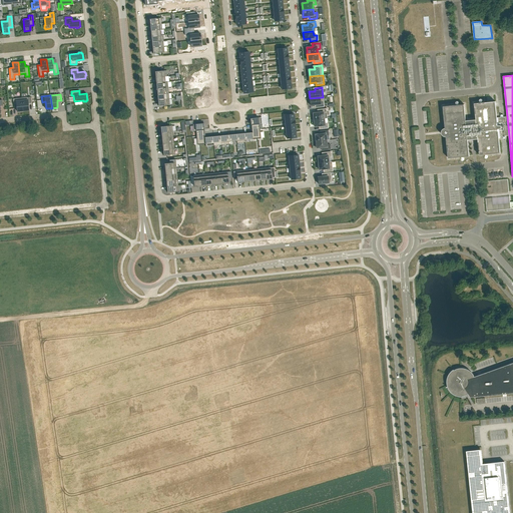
[(31,97),(22,98),(23,111),(29,110),(28,103),(31,103),(31,97)]
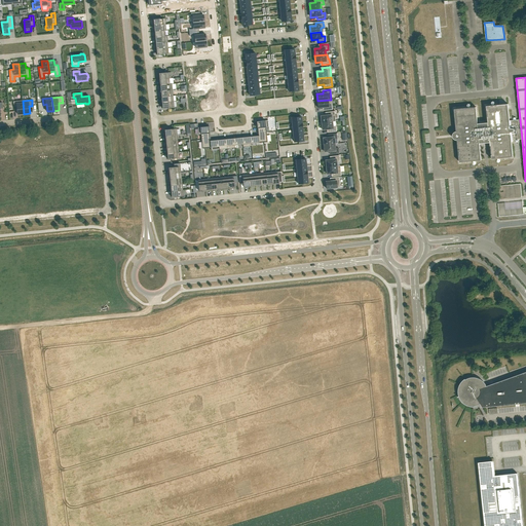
[(331,100),(317,101),(318,108),(324,107),(325,110),(332,110),(331,100)]
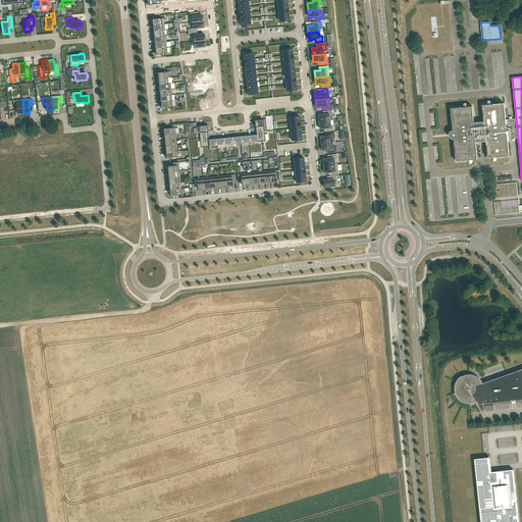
[(22,100),(13,101),(13,107),(16,106),(17,113),(23,113),(22,100)]
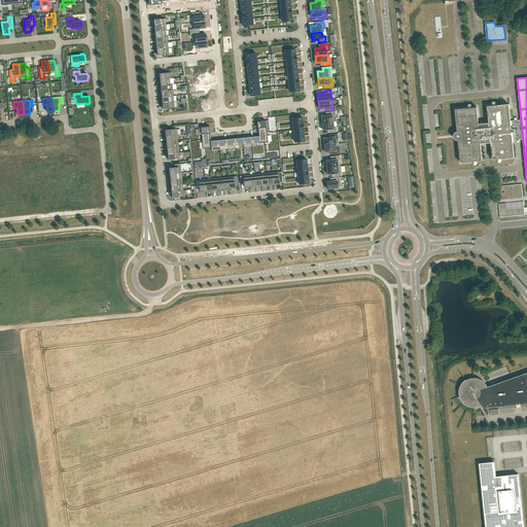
[(487,106),(489,123),(479,124),(477,107),(455,109),(458,134),(455,135),(456,138),(458,138),(460,163),(482,161),(481,144),(491,143),(493,160),(514,157),(513,141),(516,140),(517,142),(520,142),(519,140),(523,140),(521,119),(518,120),(517,118),(514,118),(514,120),(511,120),(508,104),(487,106)]
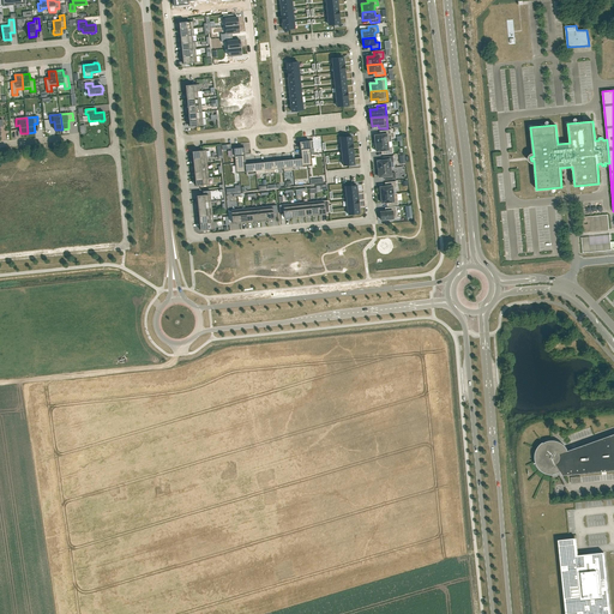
[(381,134),(374,136),(375,144),(387,142),(391,142),(390,130),(381,131),(381,134)]
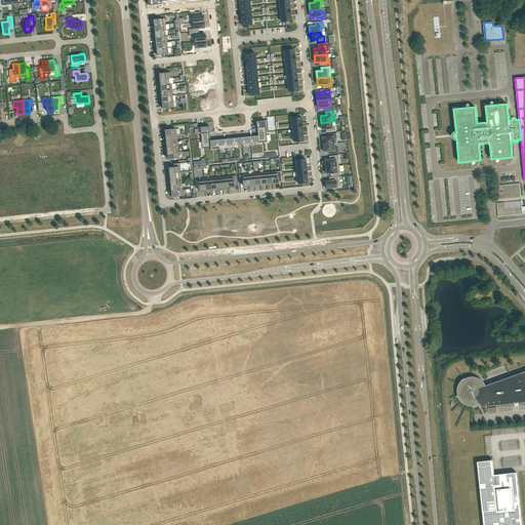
[(331,121),(321,123),(322,129),(328,129),(328,132),(335,131),(335,125),(332,126),(331,121)]
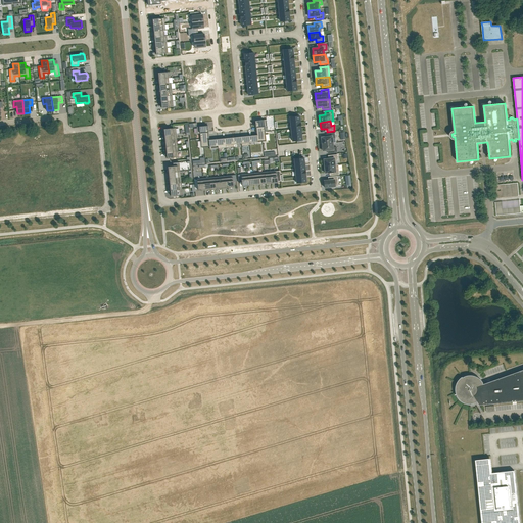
[(265,127),(255,128),(256,128),(257,135),(256,135),(257,142),(266,141),(265,127)]
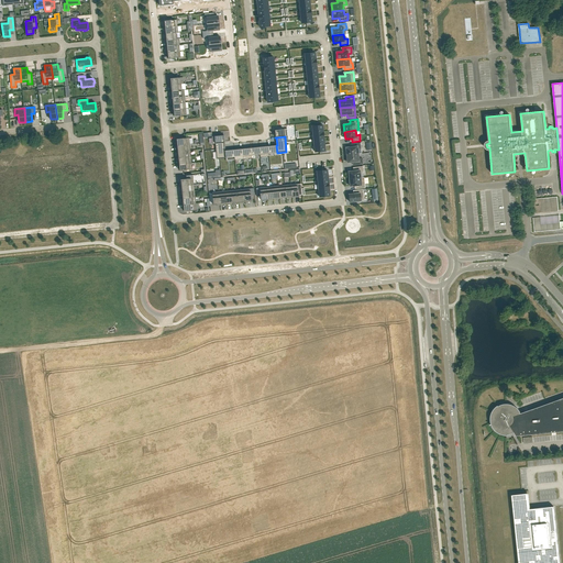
[(224,142),(216,143),(216,144),(217,159),(225,158),(225,151),(224,151),(224,143),(224,142)]
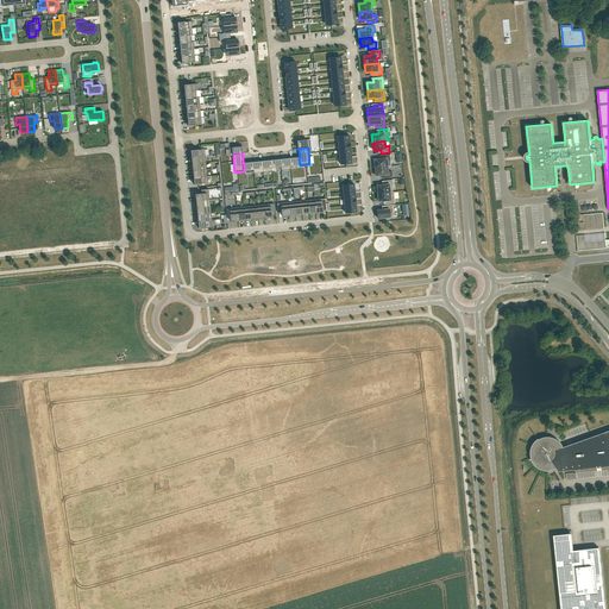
[(381,159),(375,159),(375,168),(388,167),(391,167),(390,162),(390,155),(381,156),(381,159)]
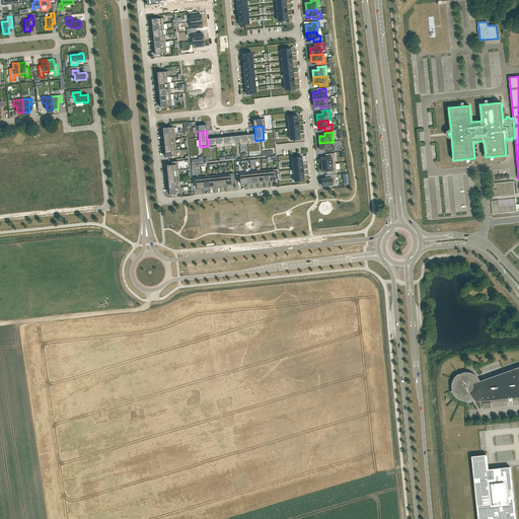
[(248,135),(247,135),(247,142),(255,141),(254,134),(254,133),(251,134),(248,135)]
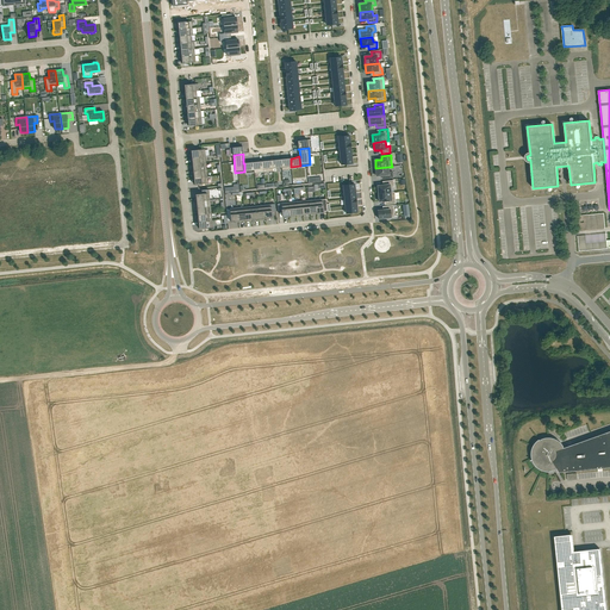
[(282,159),(281,160),(281,168),(281,170),(292,169),(291,167),(291,159),(290,159),(290,157),(286,157),(287,159),(282,159)]
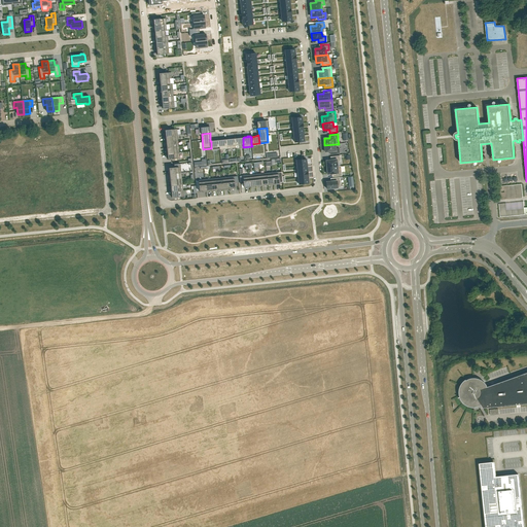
[(237,138),(235,138),(236,145),(243,145),(243,138),(242,138),(242,137),(240,137),(240,138),(237,138)]
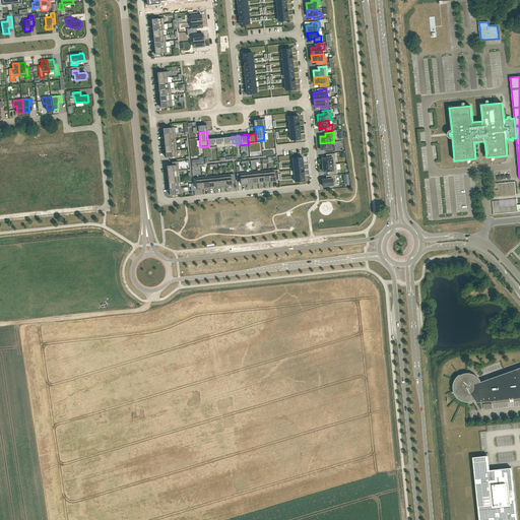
[(224,137),(223,137),(224,147),(233,146),(233,143),(232,136),(230,137),(226,137),(226,136),(224,136),(224,137)]
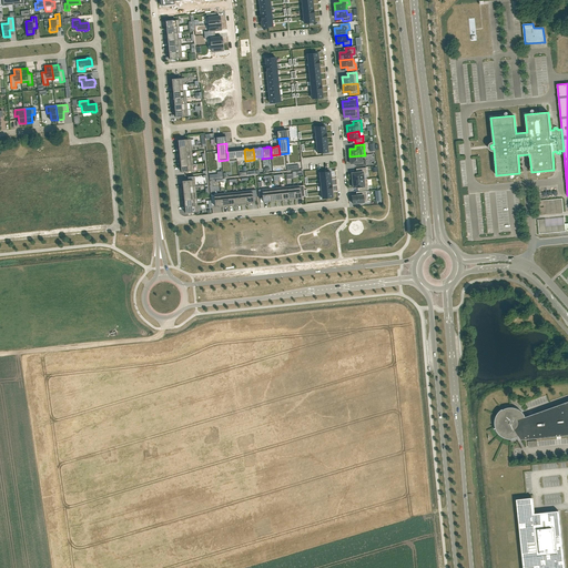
[(236,151),(235,151),(236,161),(245,161),(244,150),(243,150),(240,151),(239,150),(236,150),(236,151)]
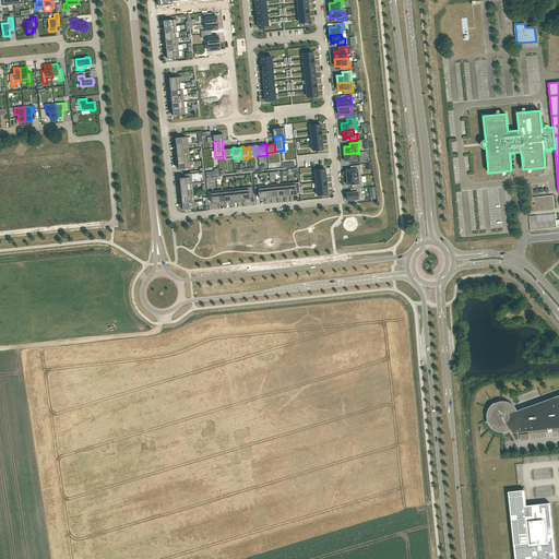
[(224,150),(224,157),(224,159),(233,158),(232,149),(230,149),(227,150),(227,149),(224,149),(224,150)]
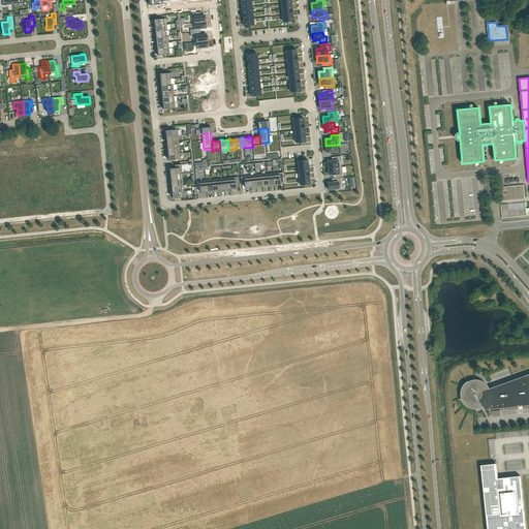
[(337,145),(325,146),(327,153),(333,152),(333,155),(341,154),(340,149),(337,149),(337,145)]
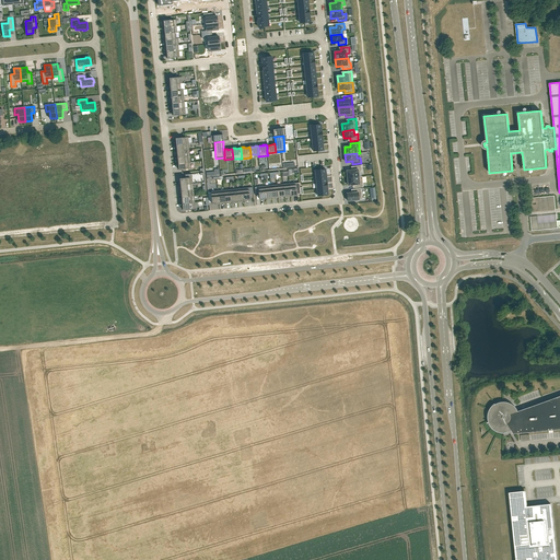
[(353,170),(347,171),(347,178),(359,176),(358,172),(361,172),(361,165),(352,166),(353,170)]
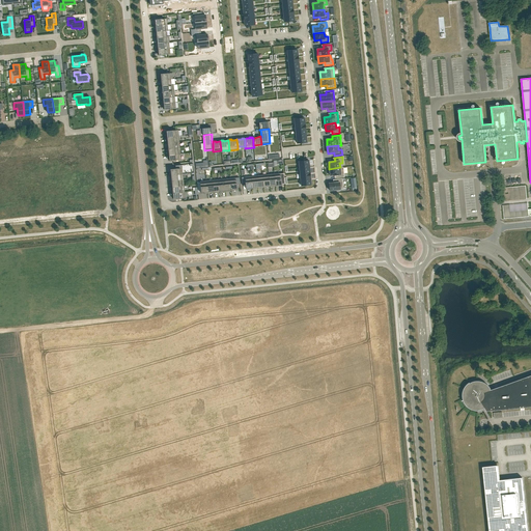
[(175,169),(170,169),(171,175),(183,174),(182,165),(175,166),(175,169)]
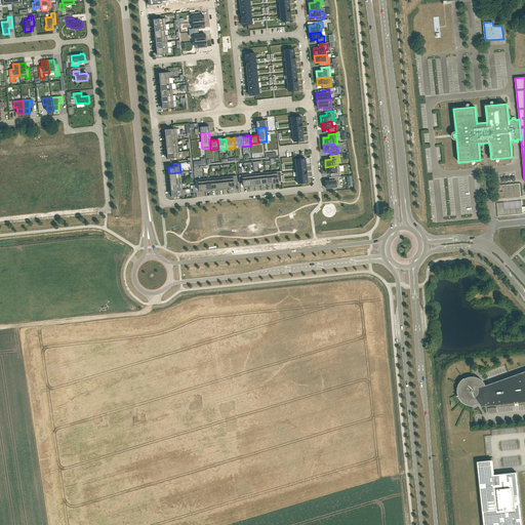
[(336,165),(325,167),(326,173),(332,173),(332,176),(340,175),(339,165),(336,165)]
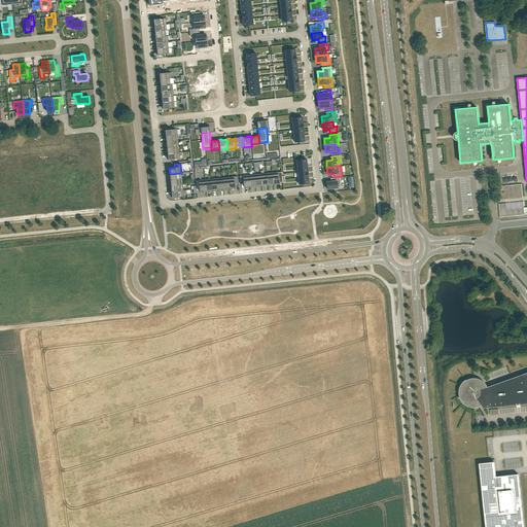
[(278,172),(273,173),(274,184),(280,183),(279,182),(283,182),(282,172),(278,172)]
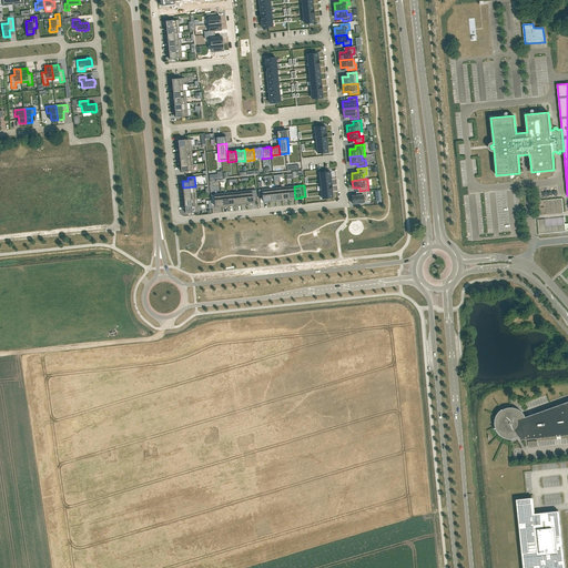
[(269,189),(259,190),(259,196),(260,196),(263,196),(263,202),(270,201),(269,189)]
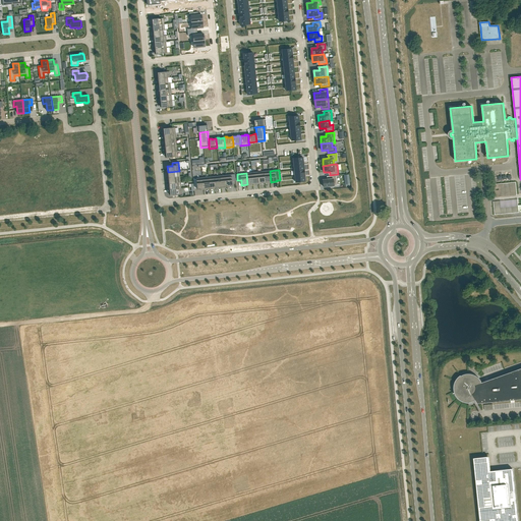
[(235,174),(226,175),(227,186),(233,186),(232,181),(235,180),(235,174)]
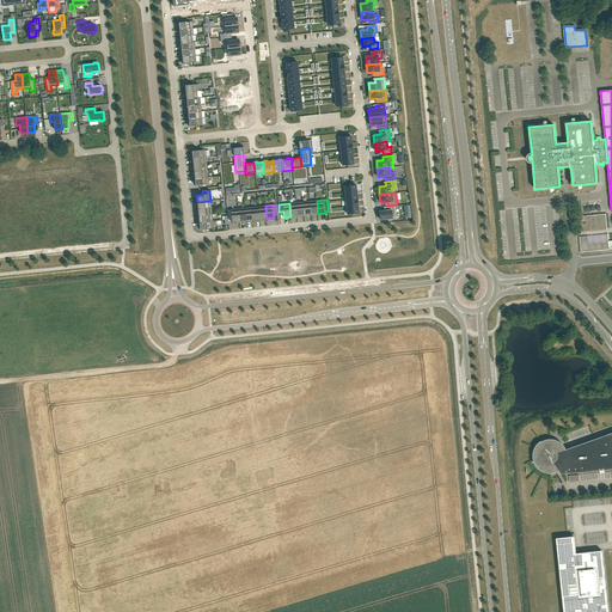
[(386,210),(379,212),(380,220),(396,218),(395,206),(386,207),(386,210)]
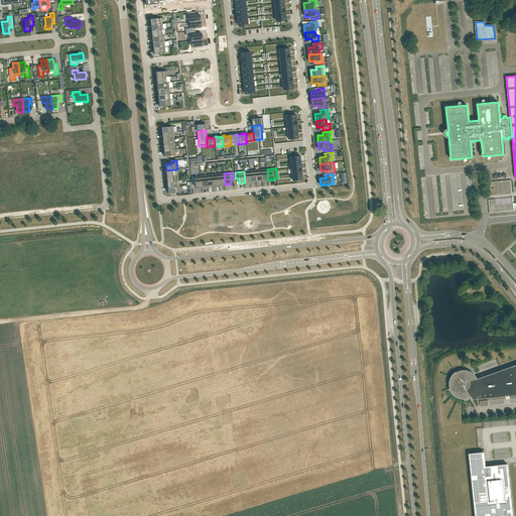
[(509,179),(497,179),(497,185),(499,185),(499,189),(505,188),(505,192),(510,191),(509,189),(509,179)]
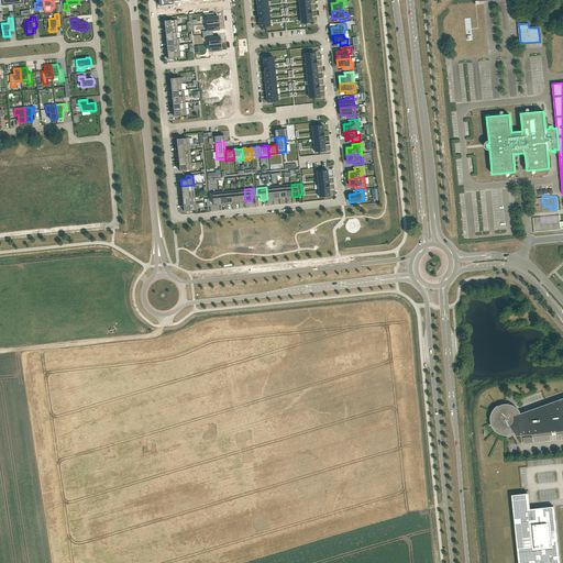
[(553,225),(558,225),(556,213),(543,214),(532,216),(533,219),(543,218),(543,224),(545,224),(545,228),(553,227),(553,225)]
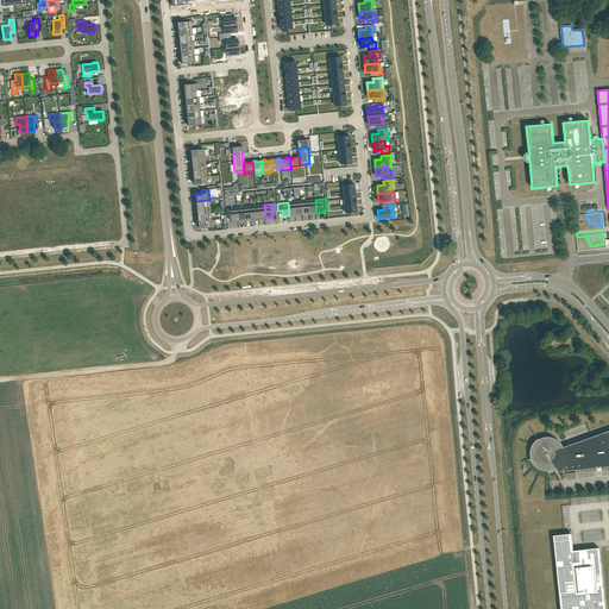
[(608,431),(564,447),(563,446),(563,445),(562,444),(560,443),(559,441),(558,440),(557,439),(556,439),(554,438),(553,438),(552,437),(551,437),(548,437),(547,437),(547,435),(546,435),(545,437),(542,437),(541,437),(540,438),(539,439),(538,439),(537,440),(535,441),(534,443),(533,444),(533,445),(532,446),(532,449),(531,450),(531,451),(531,452),(531,454),(531,456),(531,457),(532,459),(532,460),(533,462),(534,463),(534,464),(535,465),(537,466),(538,468),(539,468),(540,469),(542,470),(544,470),(545,470),(546,470),(548,471),(548,470),(550,470),(551,470),(552,469),(554,469),(556,468),(557,468),(558,471),(608,466),(608,431)]
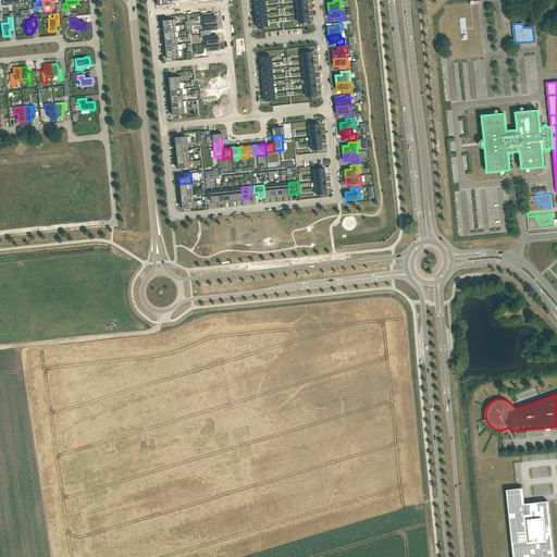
[(553,556),(548,500),(524,504),(522,487),(507,490),(512,556),(553,556)]
